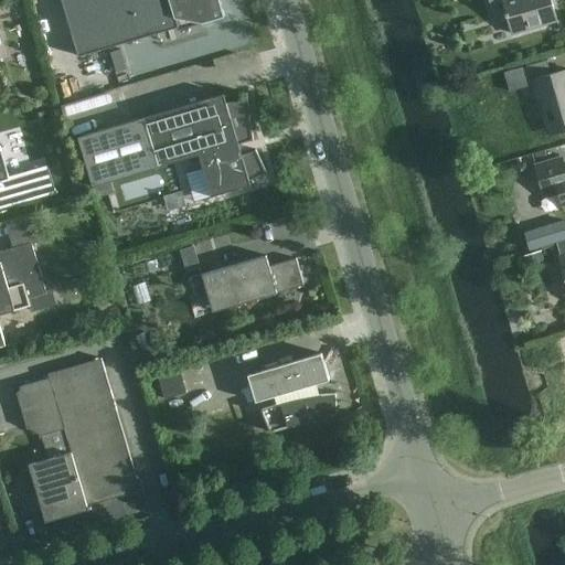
[(61,0),(78,56),(177,28),(178,31),(224,17),(219,0),(61,0)]
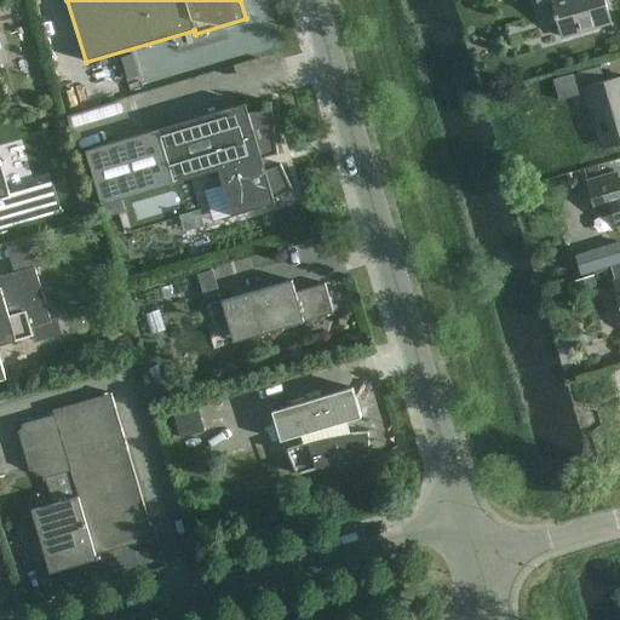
[(556,18),(562,38),(612,23),(604,0),(535,0),(540,15),(554,11),(555,15),(554,15),(555,19),(556,18)]
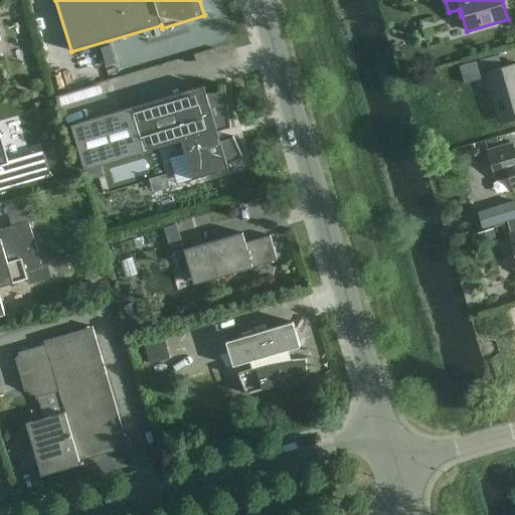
[(115,63),(110,45),(100,48),(105,65),(115,63)]
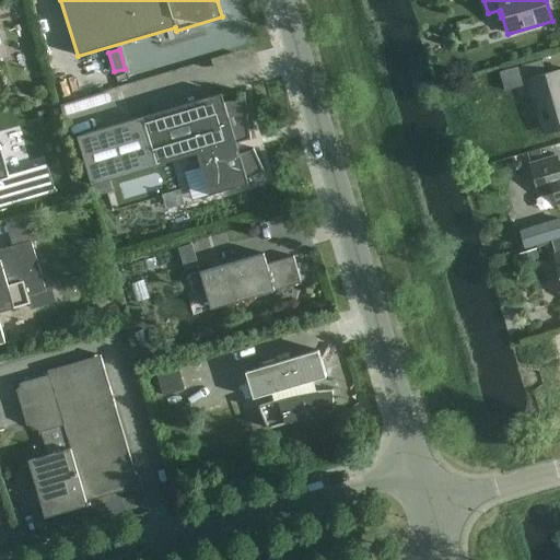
[(559,70),(546,74),(541,60),(500,72),(505,91),(528,84),(543,133),(559,128),(559,70)]
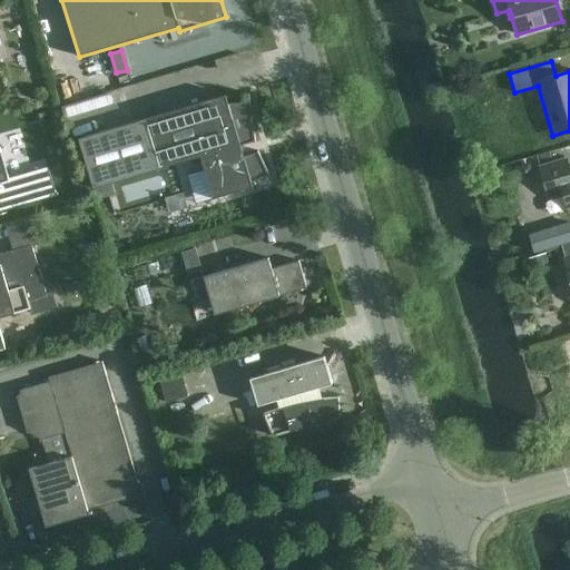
[(225,95),(79,139),(94,188),(161,168),(200,157),(241,146),(254,141),(254,143),(255,143),(251,101),(228,104),(225,95)]
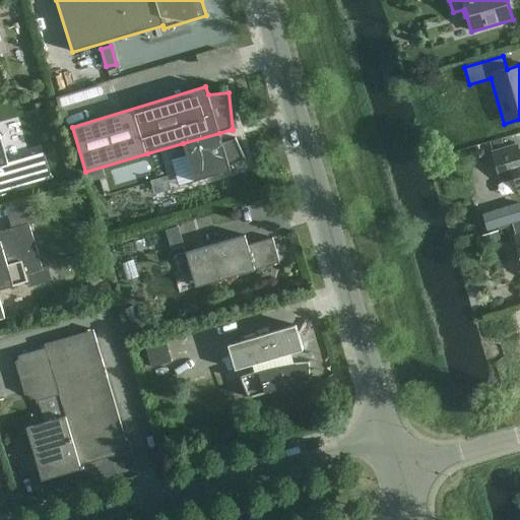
[(245,160),(246,159),(235,138),(234,138),(235,139),(222,143),(219,133),(183,143),(194,181),(231,171),(230,167),(244,159),(245,160)]
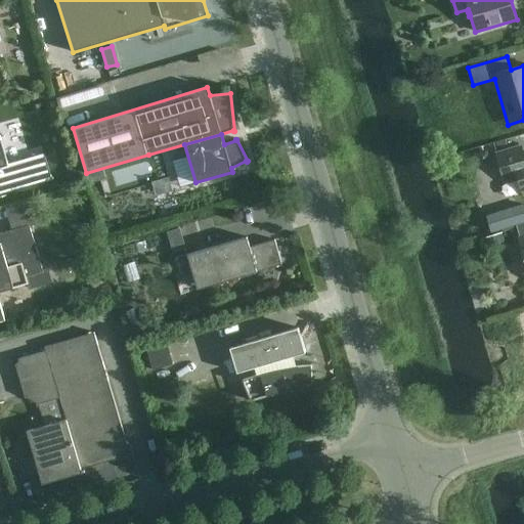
[(0,167),(8,166),(0,136),(0,167)]
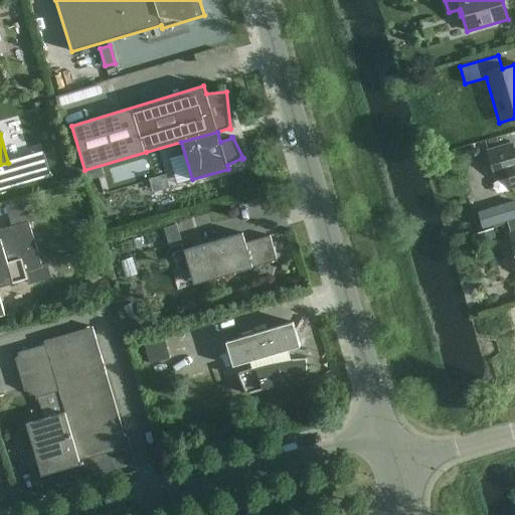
[(509,173),(514,191),(514,190),(514,155),(512,145),(488,152),(495,177),(509,173)]
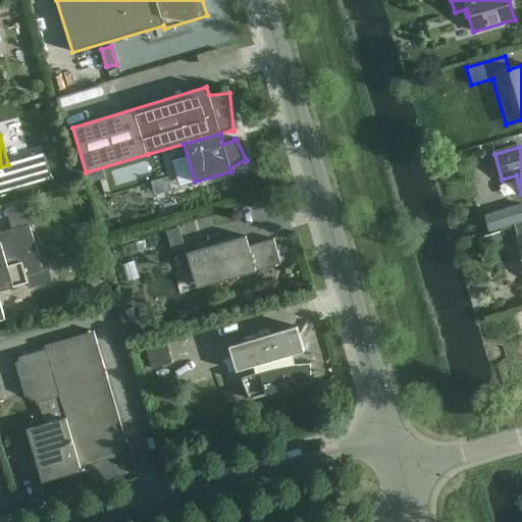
[(487,160),(484,151),(474,154),(478,163),(487,160)]
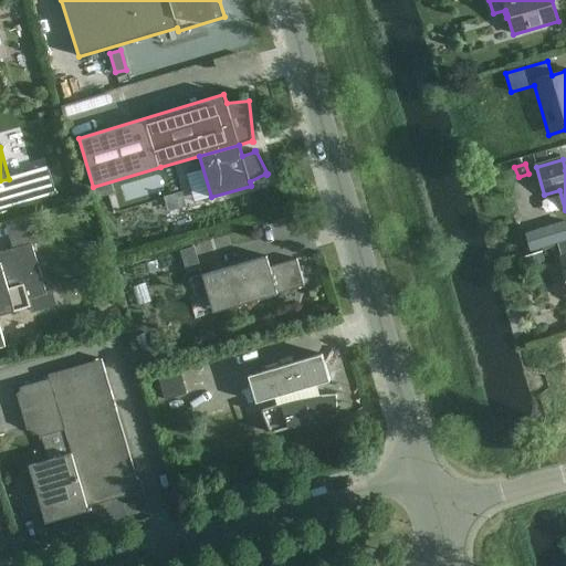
[(54,233),(49,205),(4,213),(10,242),(54,233)]
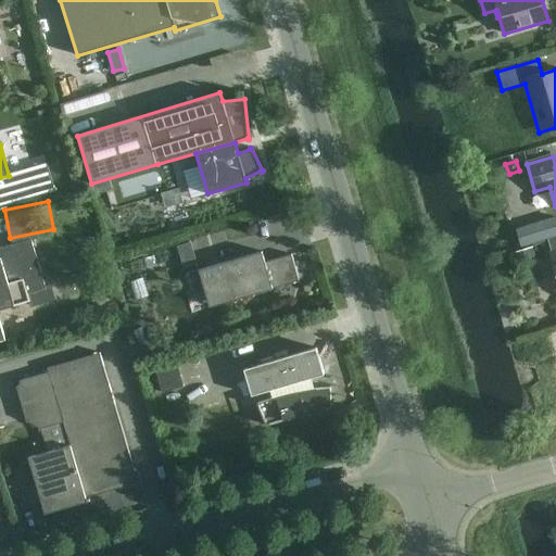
[(526,224),(515,228),(520,245),(531,242),(526,224)]
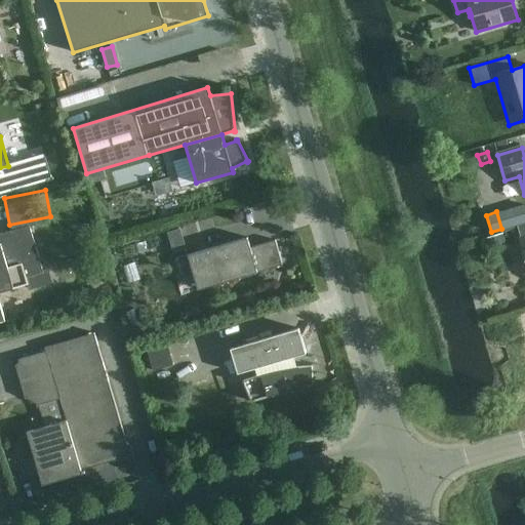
[(0,292),(28,285),(29,289),(51,283),(47,271),(43,272),(29,226),(0,234),(0,292)]
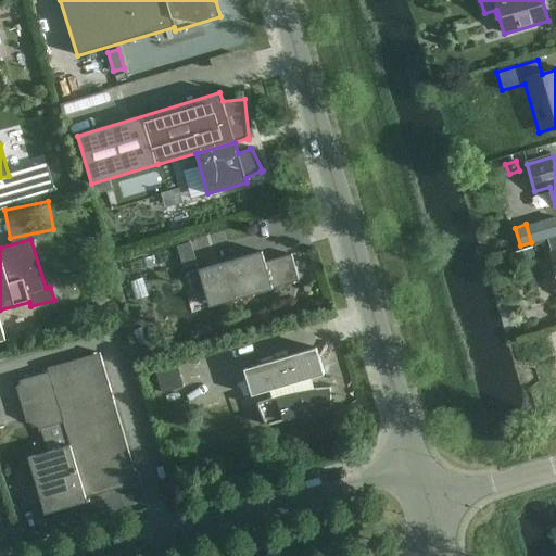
[(190,244),(177,248),(182,266),(196,263),(190,244)]
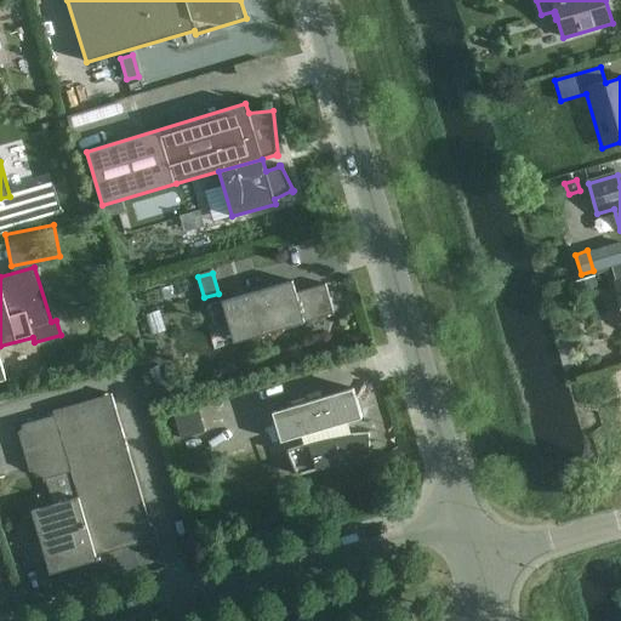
[(577,300),(581,298),(599,294),(594,277),(576,281),(573,283),(577,300)]
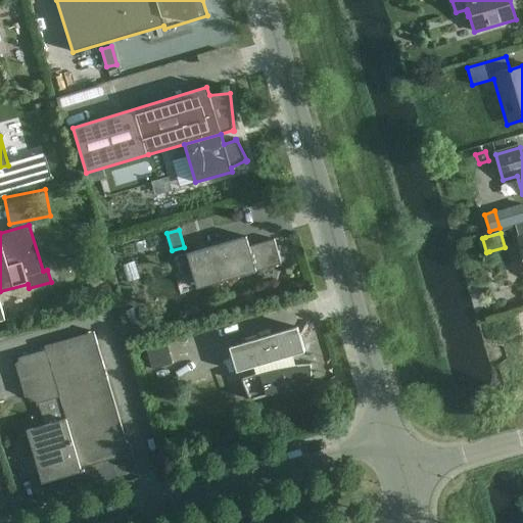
[(249,247),(246,237),(175,257),(180,274),(191,270),(197,289),(281,265),(274,240),(249,247)]
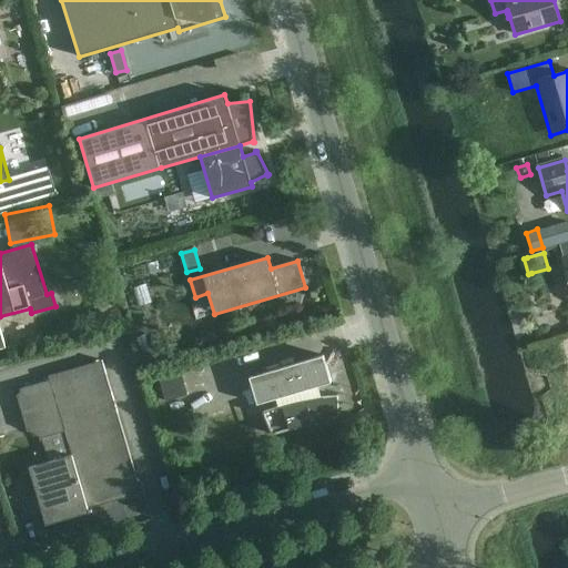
[(66,331),(95,328),(94,312),(64,314),(66,331)]
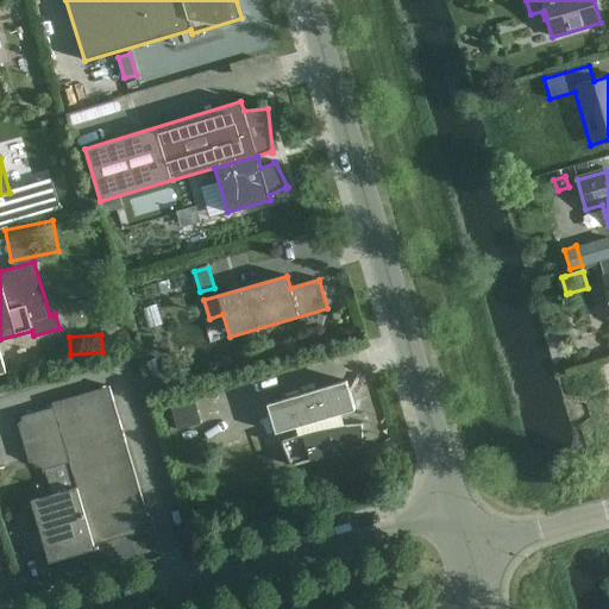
[(338,427),(344,426),(340,414),(355,410),(346,382),(267,405),(276,433),(296,427),(299,437),(305,434),(309,432),(315,431),(321,428),(326,428),(332,427),(338,427)]
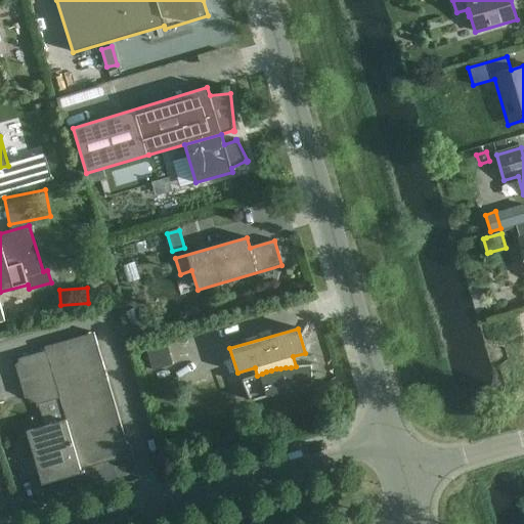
[(81,470),(120,459),(121,461),(133,457),(130,444),(127,445),(94,333),(45,347),(46,351),(18,359),(18,360),(16,365),(15,365),(25,398),(26,398),(37,403),(37,405),(59,398),(66,420),(67,420),(81,470)]
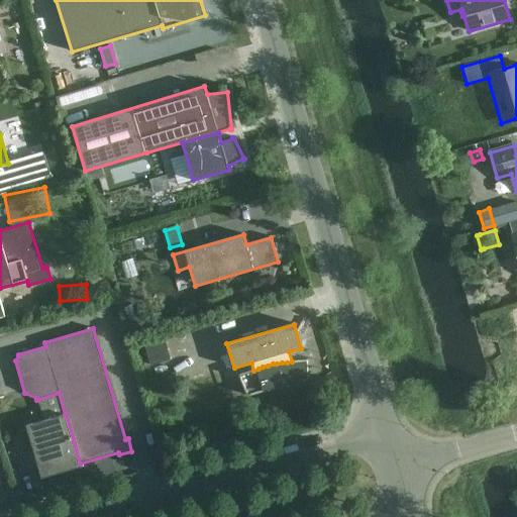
[(150,366),(171,359),(165,340),(144,346),(150,366)]
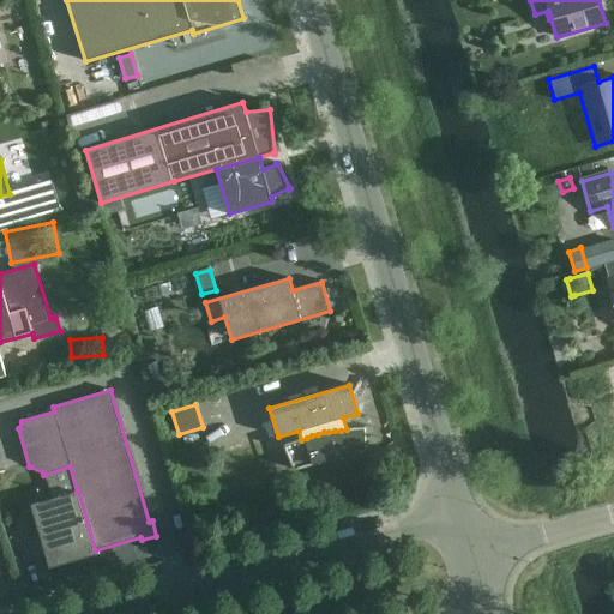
[(307,438),(301,440),(284,446),(294,470),(366,450),(365,428),(347,429),(341,431),(335,431),(329,432),(324,432),(318,434),(312,435),(307,438)]
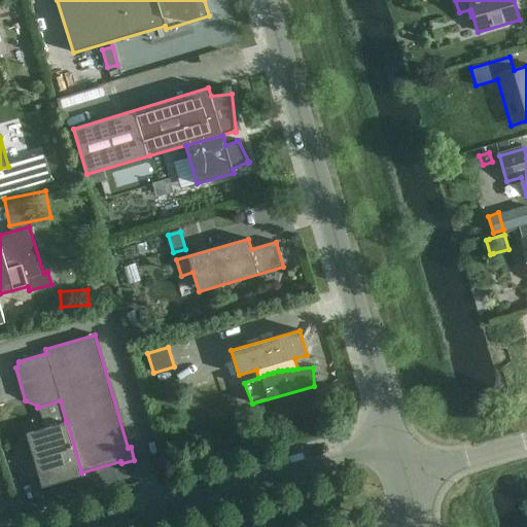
[(42,487),(85,475),(84,473),(81,475),(81,472),(67,422),(66,422),(27,434),(42,487)]
